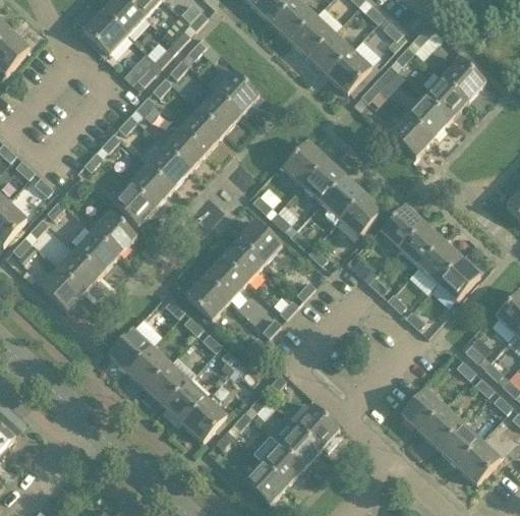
[(143,17),(124,0),(112,0),(101,12),(126,36),(143,17)]
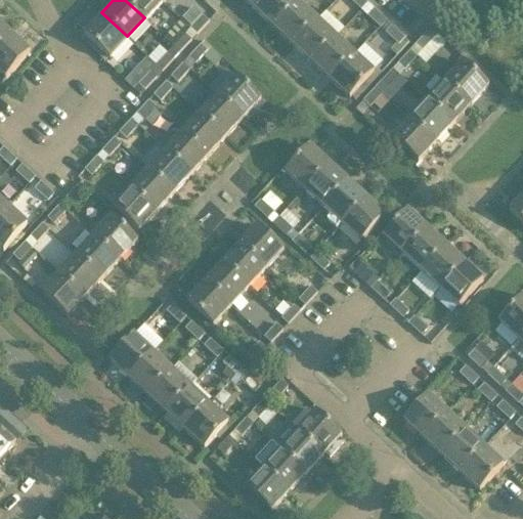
[(125,0),(144,17),(160,0),(125,0)]
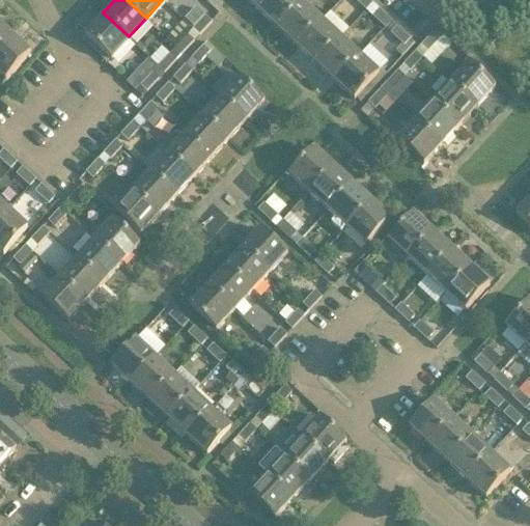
[(265,0),(258,7),(277,25),(300,0),(265,0)]
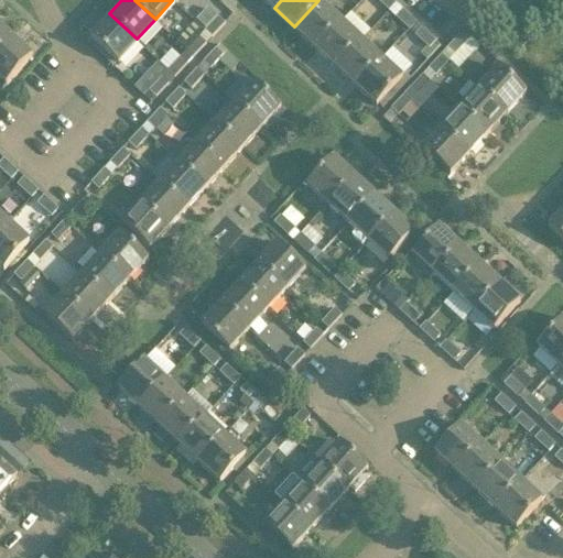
[(340,17),(323,0),(318,0),(294,26),(314,45),(340,17)]
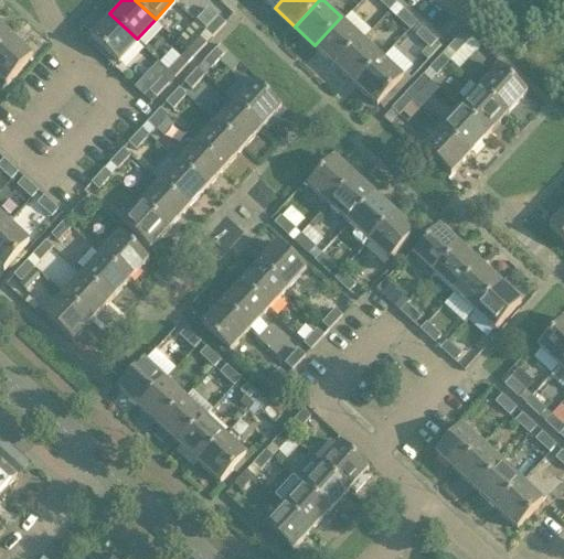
[(402,7),(395,13),(408,27),(415,20),(402,7)]
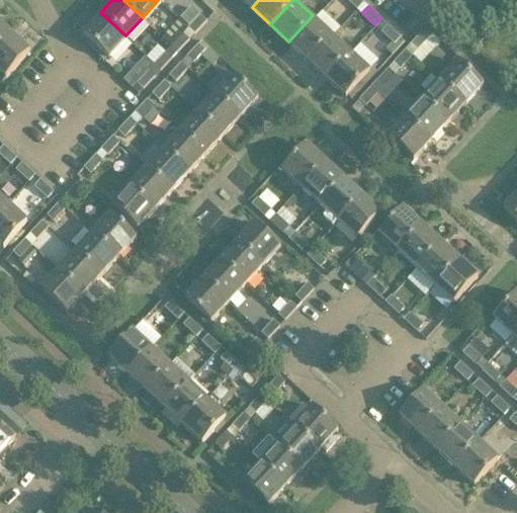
[(198,11),(186,25),(193,31),(205,18),(198,11)]
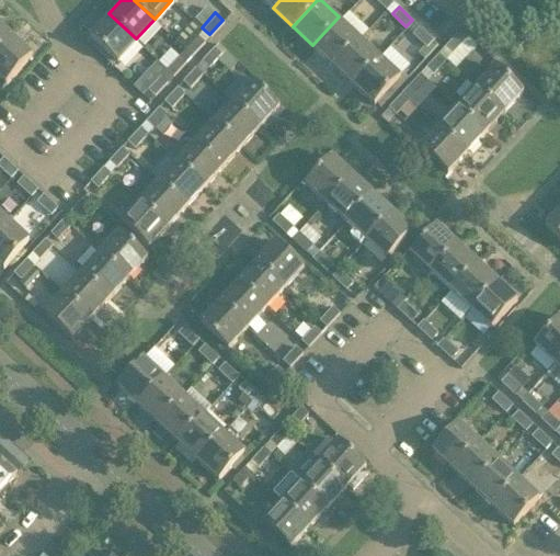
[(136,38),(109,13),(90,34),(116,60),(136,38)]
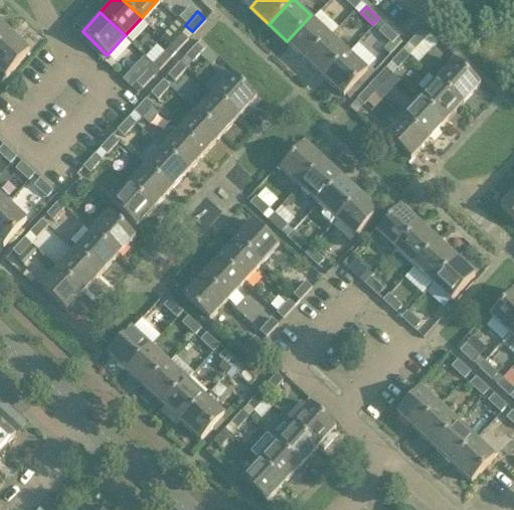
[(311,15),(287,41),(306,58),(329,32),(311,15)]
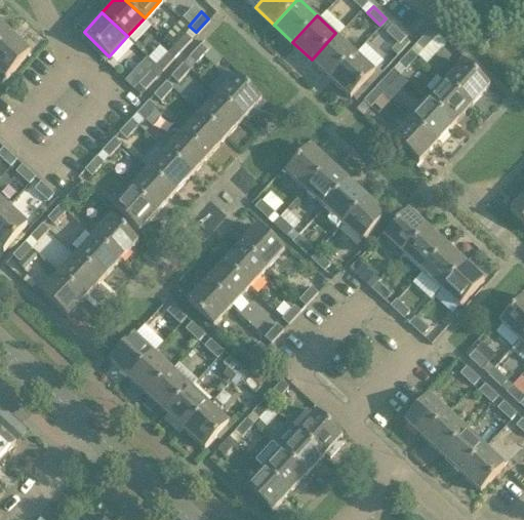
[(143,41),(151,48),(163,34),(147,20),(131,36),(140,43),(143,41)]
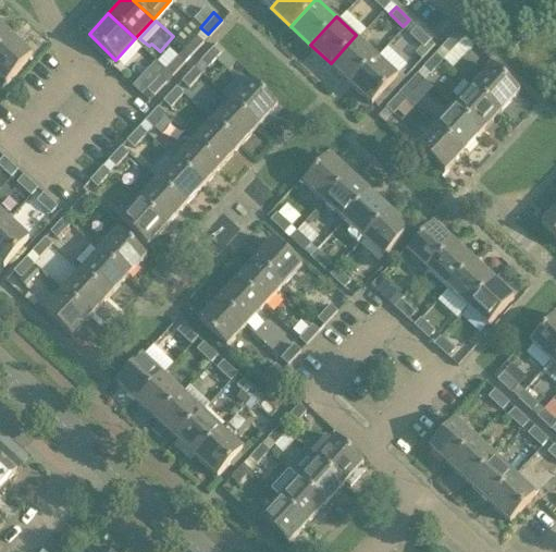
[(0,44),(10,34),(0,24),(0,44)]
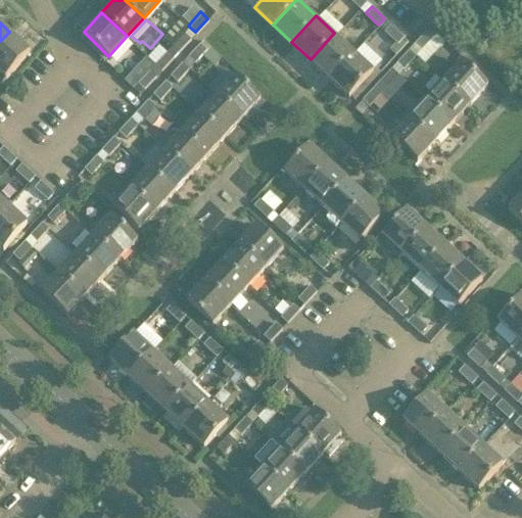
[(384,30),(377,37),(394,53),(408,39),(402,35),(389,24),(384,30)]
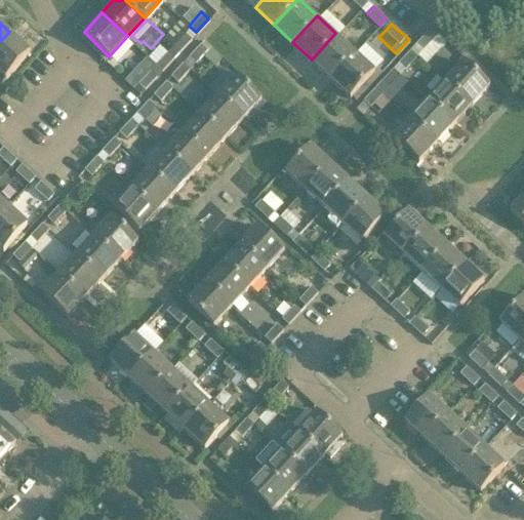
[(427,29),(414,42),(421,48),(434,35),(427,29)]
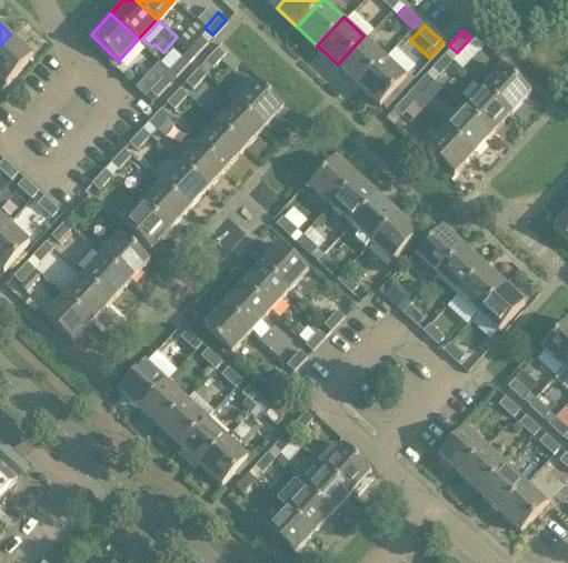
[(199,32),(186,48),(193,56),(207,40),(199,32)]
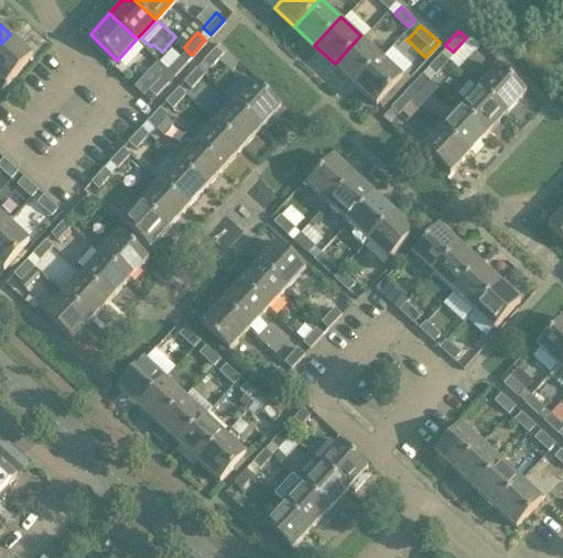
[(31,53),(10,34),(0,44),(0,76),(4,81),(31,53)]
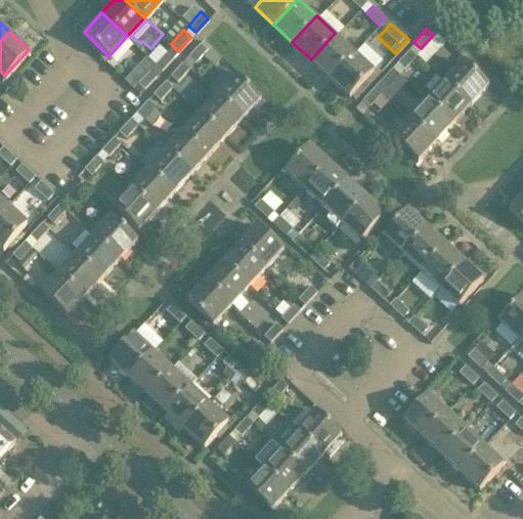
[(335,33),(311,59),(330,76),(353,50),(335,33)]
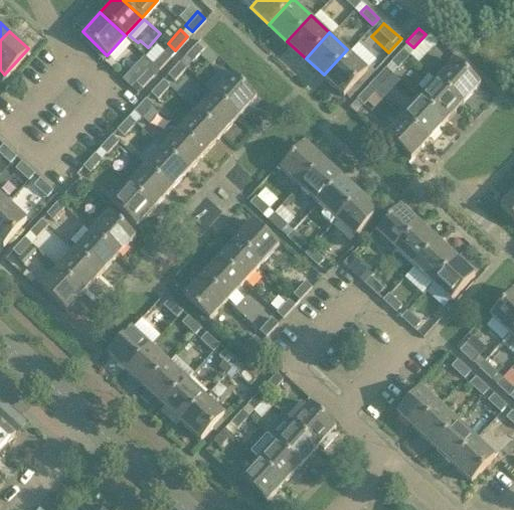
[(191,59),(200,49),(202,47),(196,40),(184,53),(191,59)]
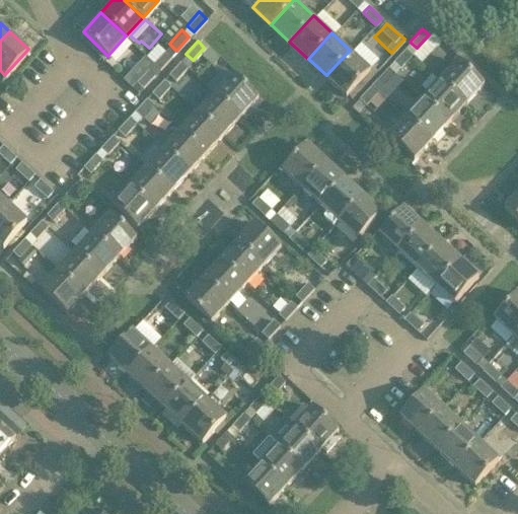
[(212,63),(219,55),(212,49),(210,47),(205,52),(203,55),(212,63)]
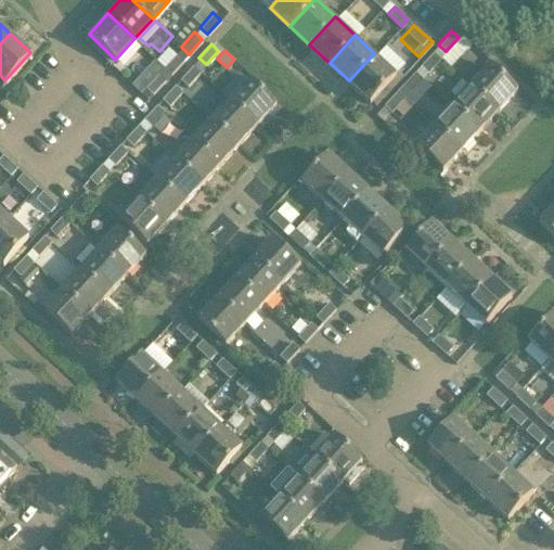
[(433,51),(420,64),(428,72),(440,58),(433,51)]
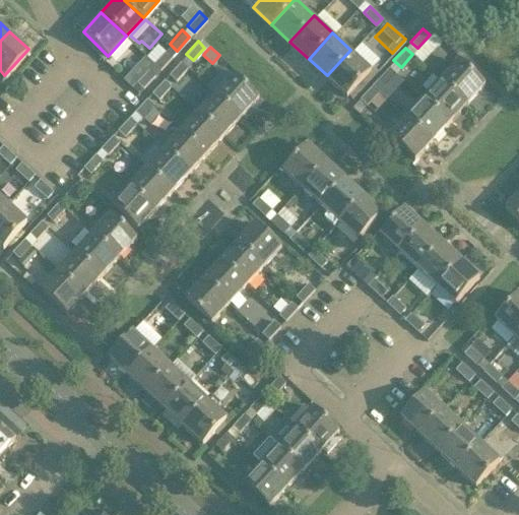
[(165,49),(152,62),(159,68),(172,55),(165,49)]
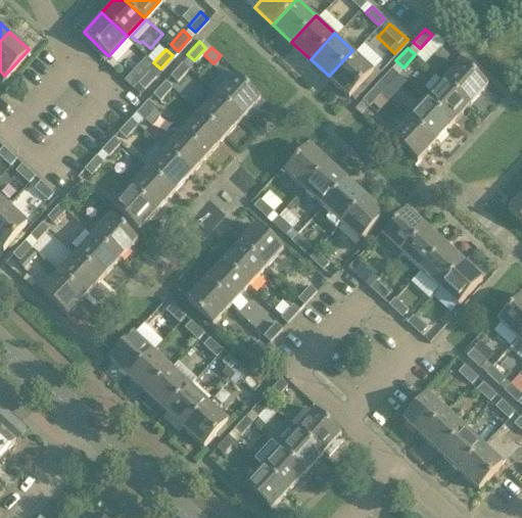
[(372,67),(352,50),(329,76),(347,94),(372,67)]
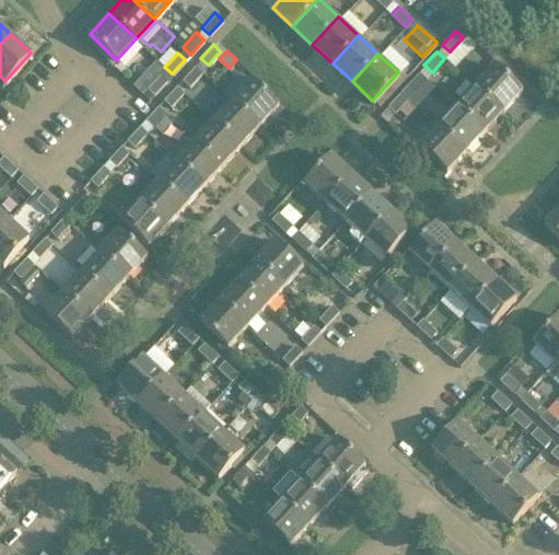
[(493,62),(475,83),(502,108),(516,93),(522,89),(493,62)]
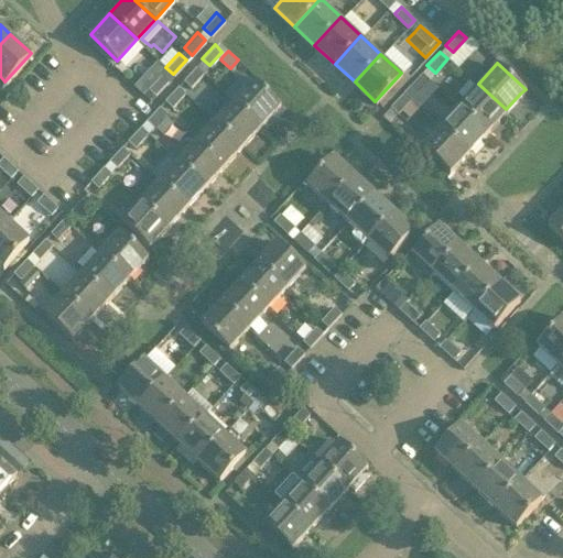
[(204,72),(196,65),(183,79),(190,86),(204,72)]
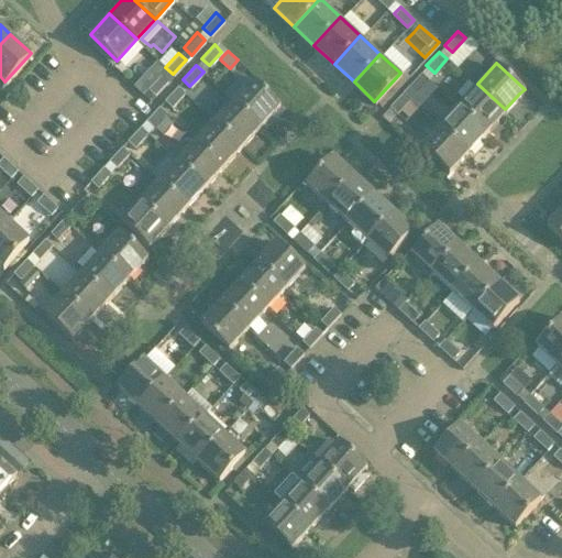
[(420,70),(407,85),(416,93),(429,78),(420,70)]
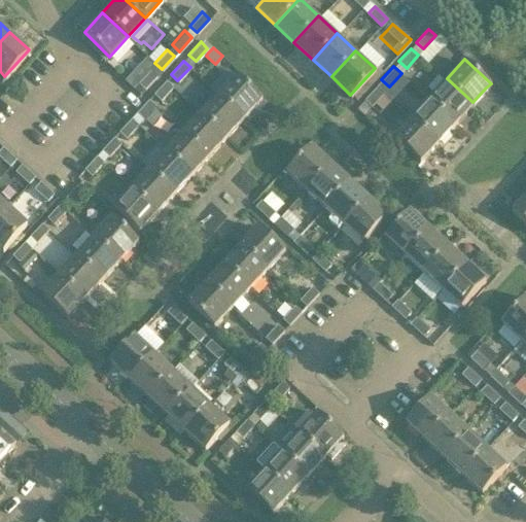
[(136,80),(132,85),(140,94),(156,74),(150,68),(138,82),(136,80)]
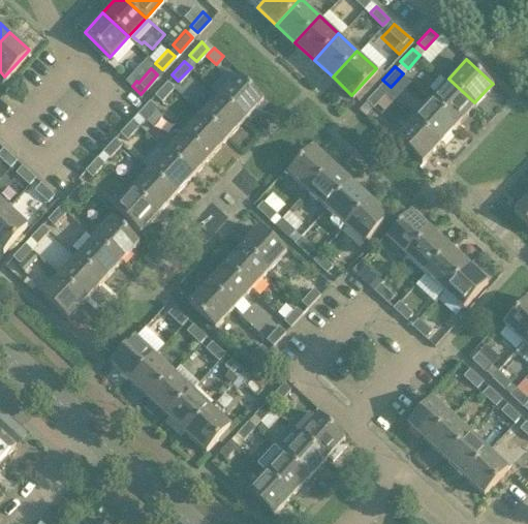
[(236,72),(217,92),(244,116),(261,97),(236,72)]
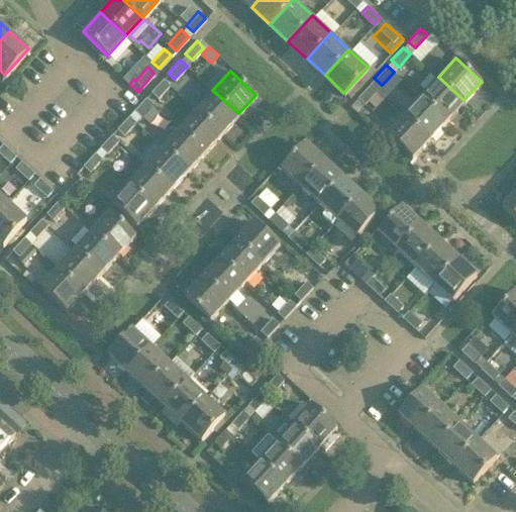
[(438,77),(421,95),(446,118),(459,105),(463,100),(438,77)]
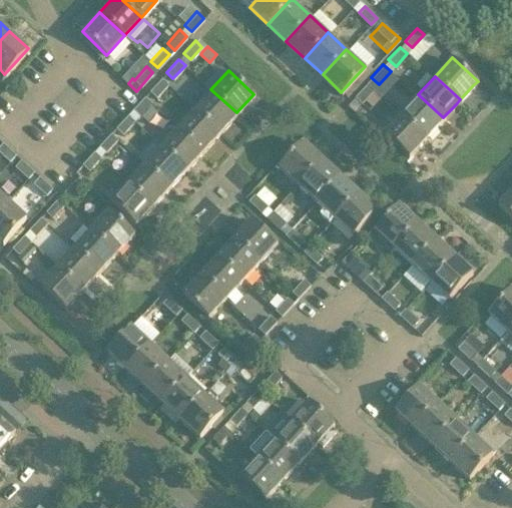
[(161,77),(149,90),(155,97),(168,83),(161,77)]
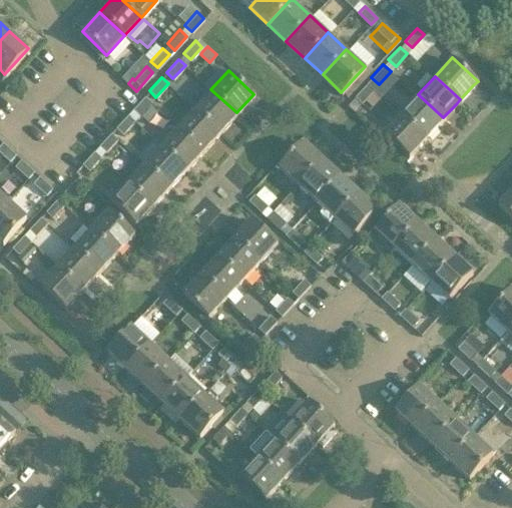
[(366,83),(354,96),(362,102),(373,90),(366,83)]
